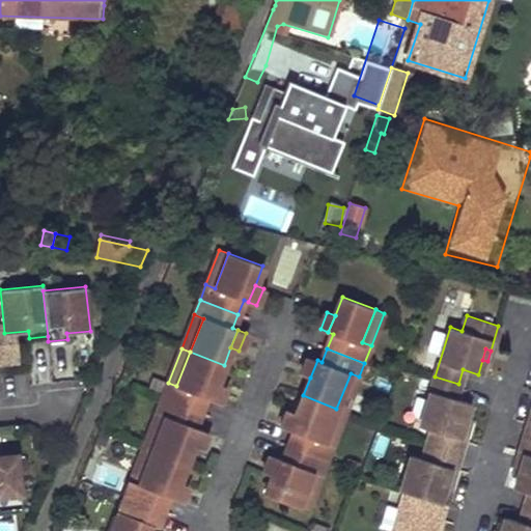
[(176,386),(168,383),(162,398),(200,412),(205,397),(211,399),(217,383),(224,365),(190,352),(176,386)]
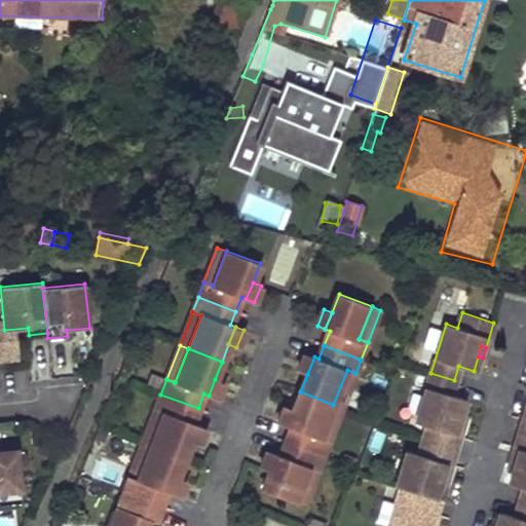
[(299,370),(307,374),(314,357),(306,353),(299,370)]
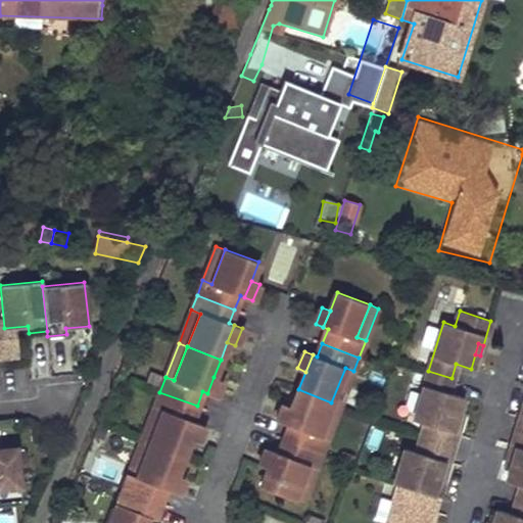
[(331,402),(340,406),(353,371),(345,368),(331,402)]
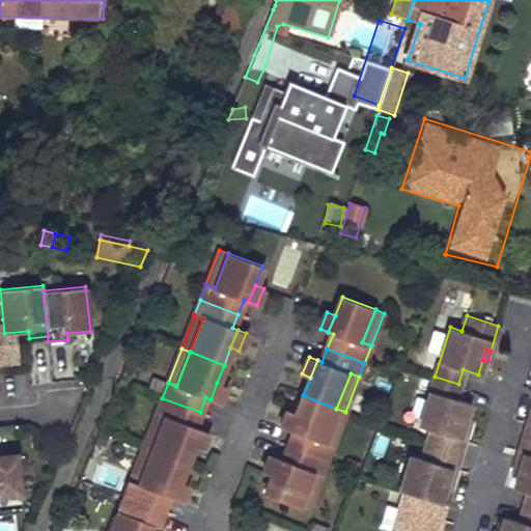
[(430,429),(426,445),(458,454),(466,430),(460,428),(465,418),(469,403),(454,398),(458,384),(435,376),(419,426),(430,429)]
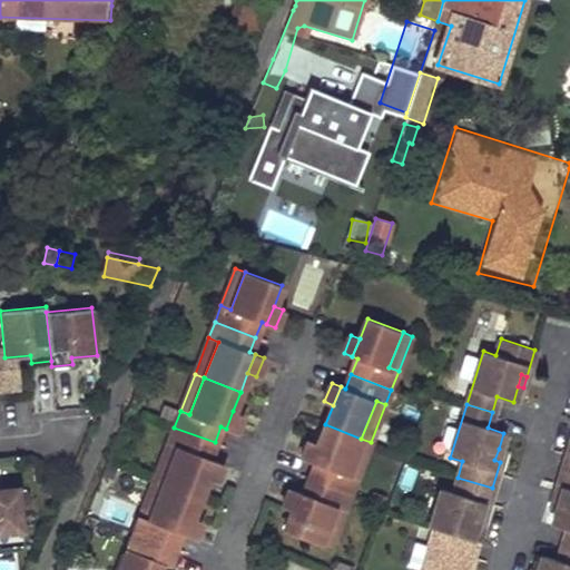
[(242,414),(233,411),(226,429),(235,432),(242,414)]
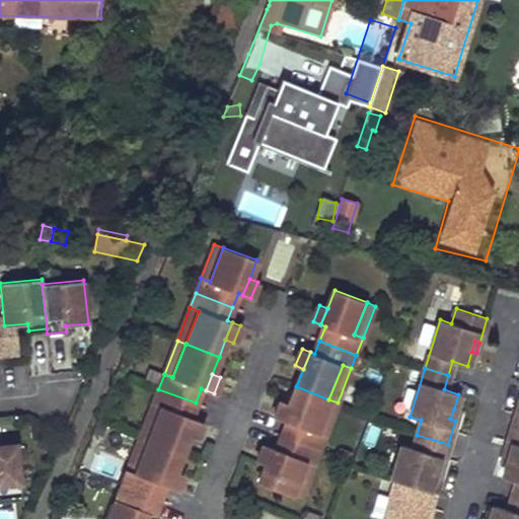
[(328,399),(296,386),(289,402),(283,420),(287,421),(282,436),(318,450),(324,434),(316,431),(328,399)]
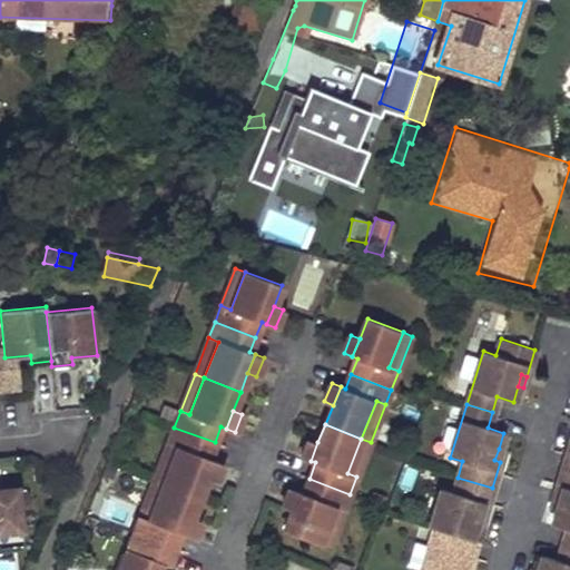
[(174,428),(168,443),(177,448),(163,483),(199,498),(207,479),(214,460),(208,459),(215,442),(174,428)]
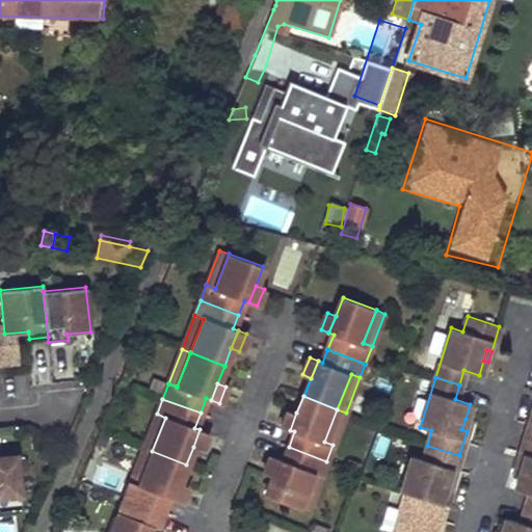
[(282,426),(290,430),(296,413),(288,409),(282,426)]
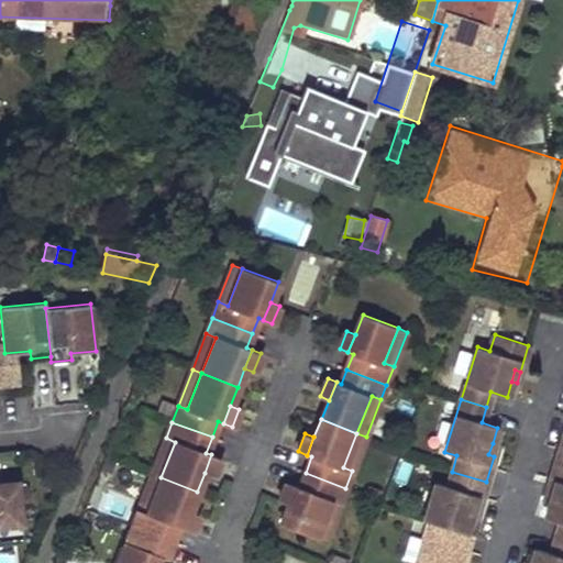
[(356,433),(343,467),(352,471),(366,437),(356,433)]
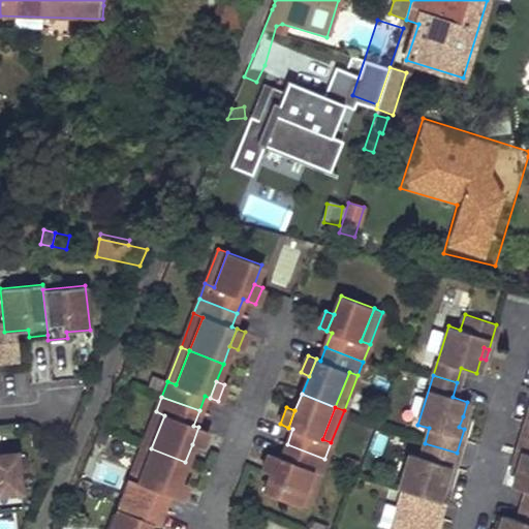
[(164,415),(156,411),(143,445),(151,448),(164,415)]
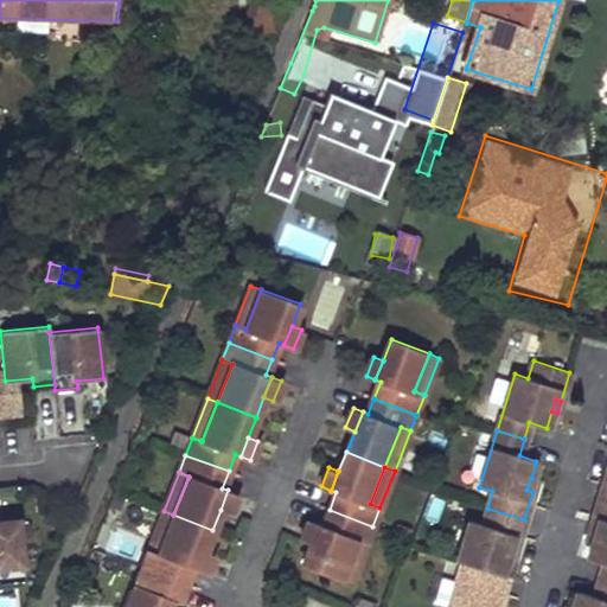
[(536,479),(531,478),(526,490),(532,492),(536,479)]
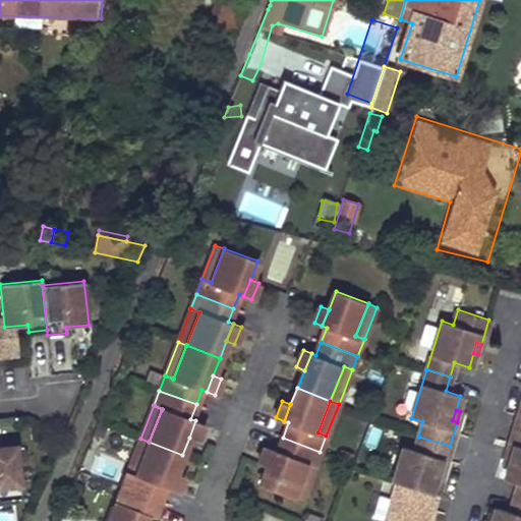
[(204,423),(195,420),(189,438),(197,441),(204,423)]
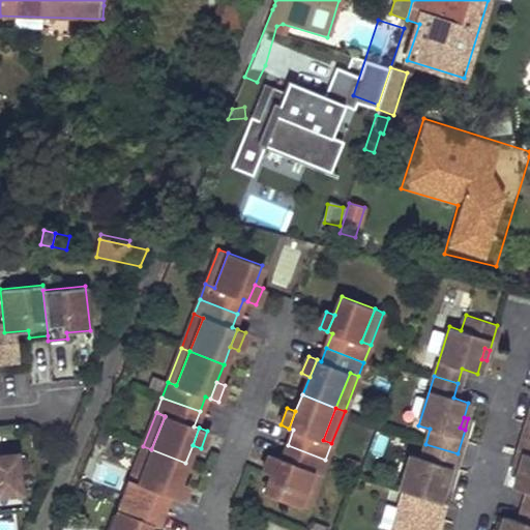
[(529,438),(523,437),(516,461),(521,462),(518,473),(512,488),(528,492),(523,506),(529,508),(529,438)]
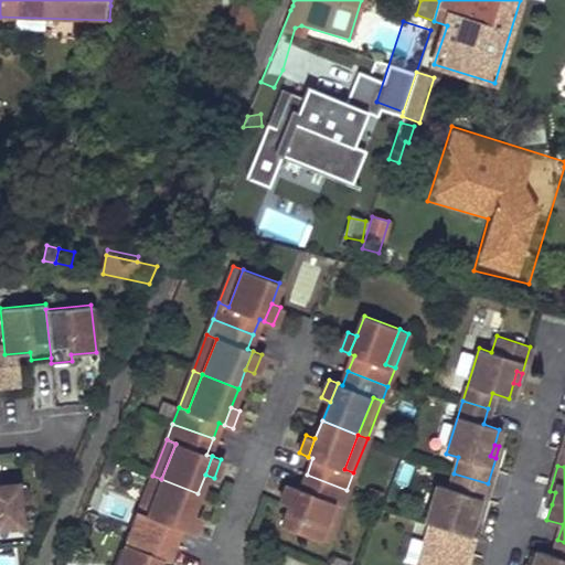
[(437,484),(425,522),(437,526),(466,534),(470,519),(475,507),(480,509),(488,483),(454,473),(449,488),(437,484)]
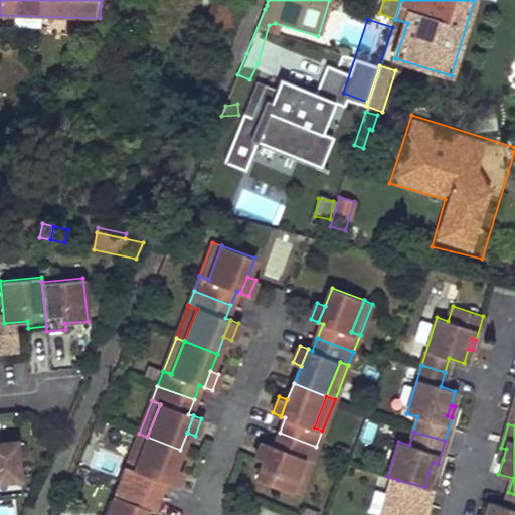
[(316,447),(280,433),(274,445),(270,444),(263,460),(255,477),(289,490),(302,457),(311,460),(316,447)]
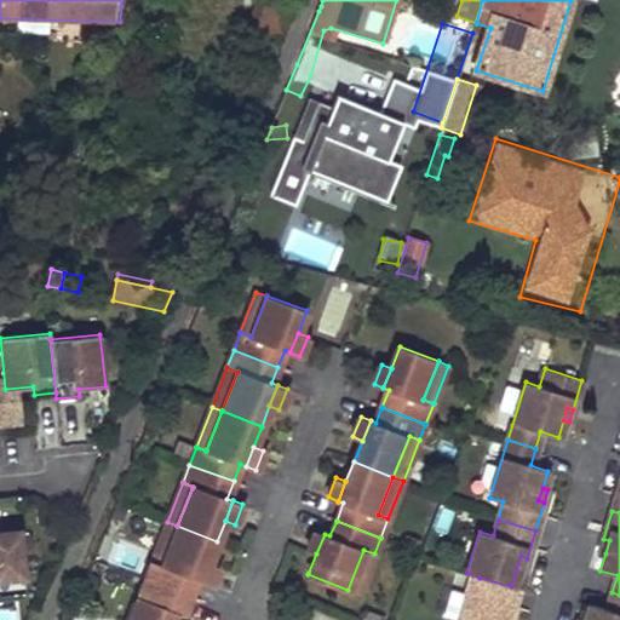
[(167,522),(151,562),(162,566),(177,526),(167,522)]
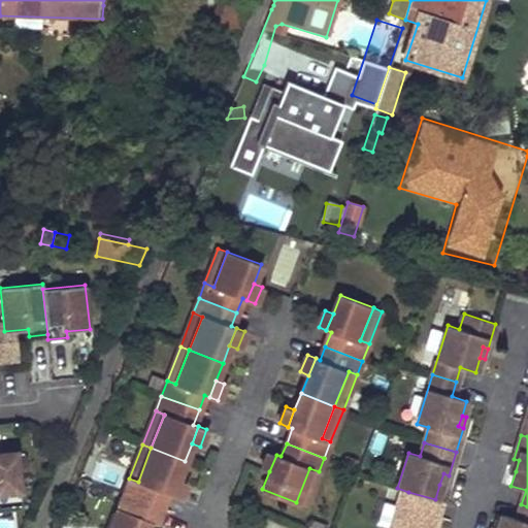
[(129,479),(124,493),(161,508),(167,494),(171,495),(178,479),(185,461),(151,448),(138,482),(129,479)]
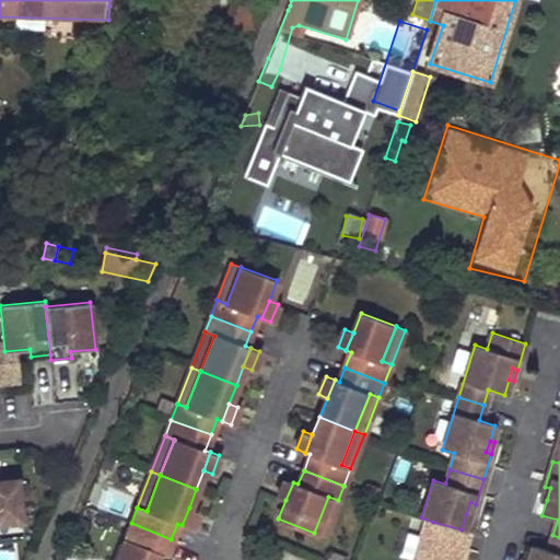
[(0,480),(0,523),(22,522),(18,479),(0,480)]
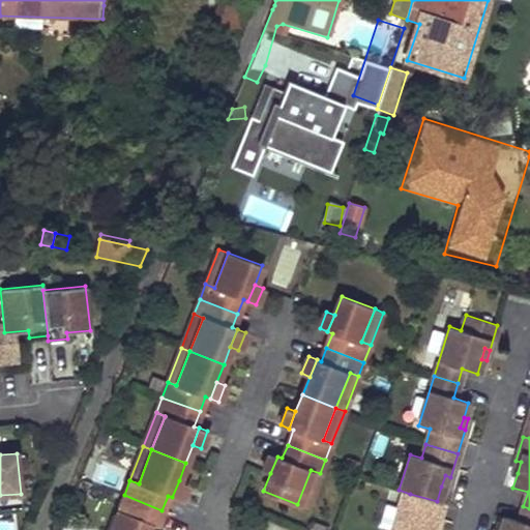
[(262,470),(270,473),(277,457),(269,453),(262,470)]
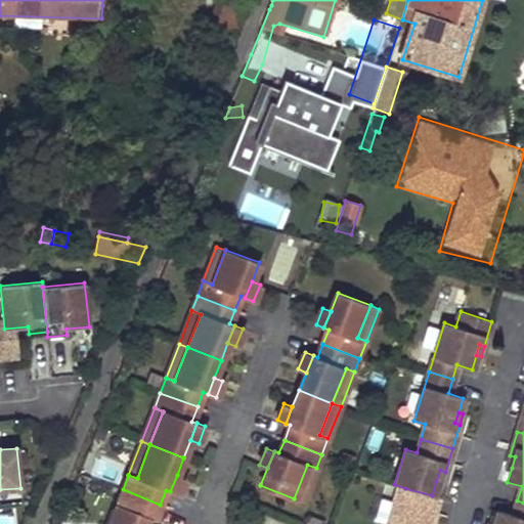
[(294,498),(303,503),(316,468),(307,465),(294,498)]
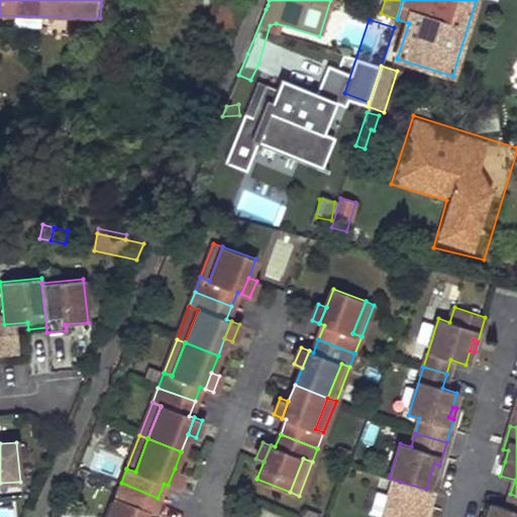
[(434,463),(430,475),(435,477),(439,466),(434,463)]
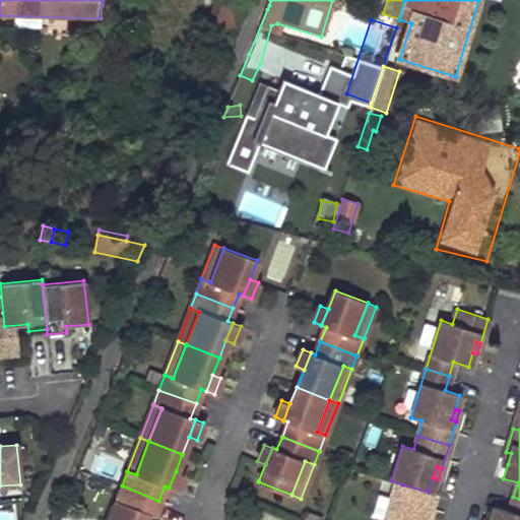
[(183,474),(176,471),(169,488),(177,491),(183,474)]
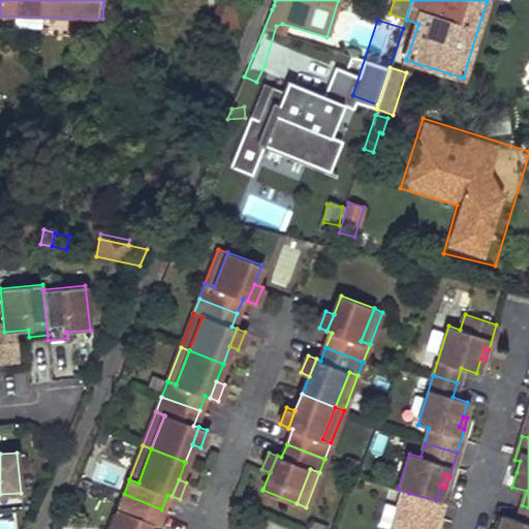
[(398,505),(390,528),(425,528),(430,516),(436,518),(441,502),(436,500),(409,493),(405,507),(398,505)]
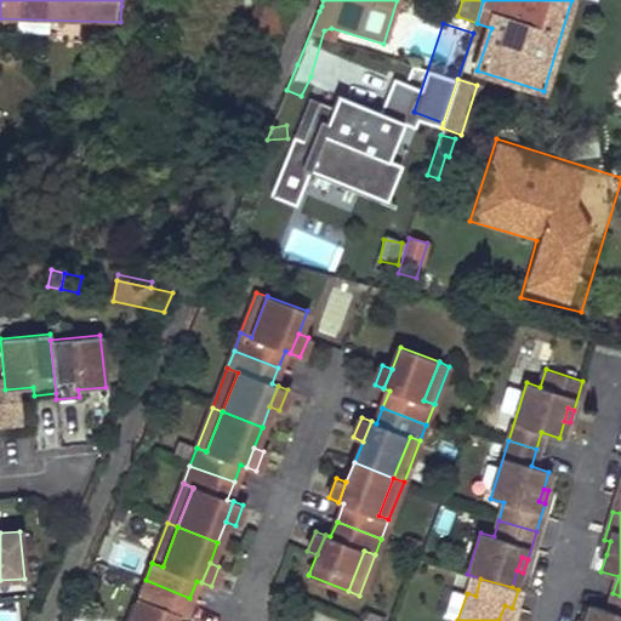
[(189,598),(146,580),(138,598),(146,600),(137,620),(161,620),(166,609),(176,613),(183,615),(189,598)]
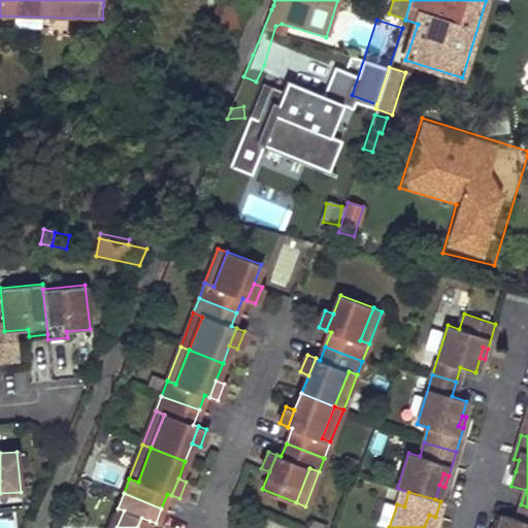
[(527,527),(527,506),(521,504),(517,519),(501,515),(497,527),(527,527)]
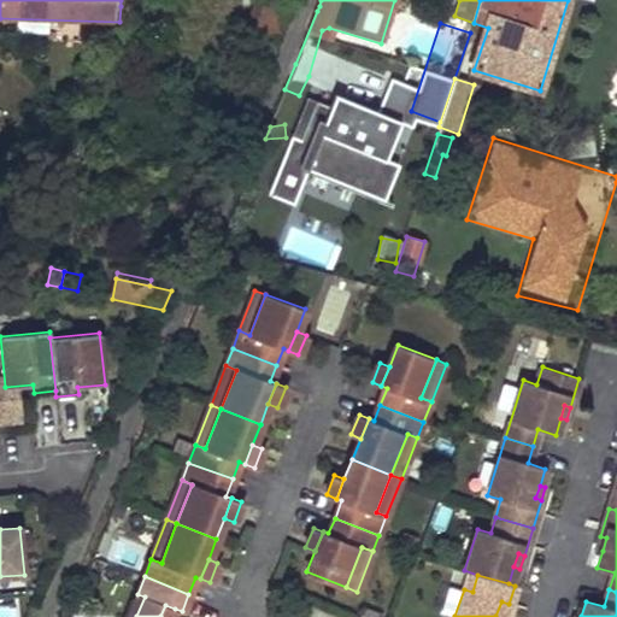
[(136,616),(145,597),(137,594),(128,616),(136,616)]
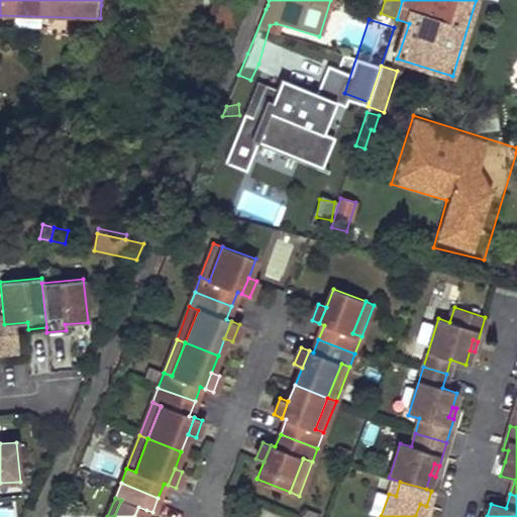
[(422,516),(426,506),(420,504),(415,516),(422,516)]
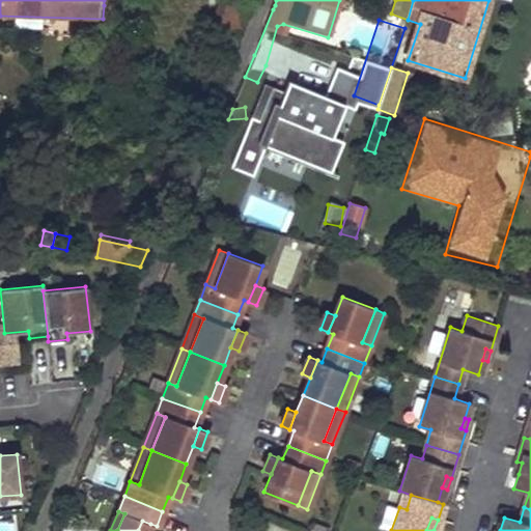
[(0,530),(12,530),(14,522),(0,521),(0,530)]
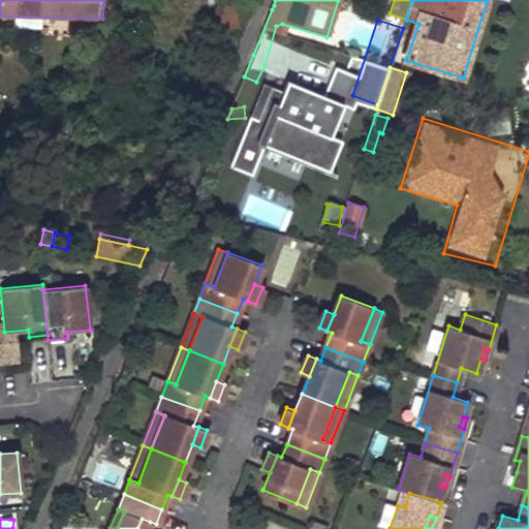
[(142,519),(137,528),(146,528),(150,522),(142,519)]
